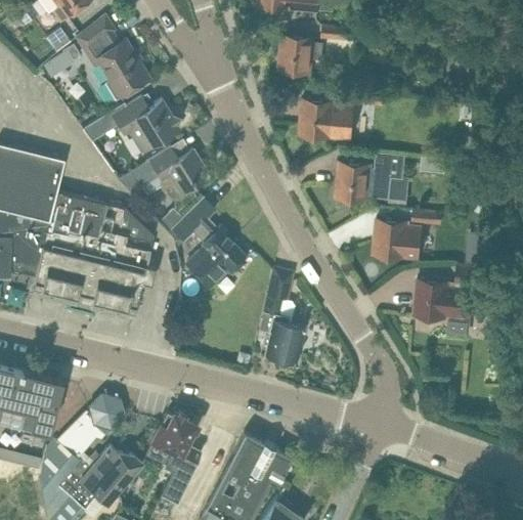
[(54,0),(60,7),(53,12),(60,24),(92,0),(54,0)]
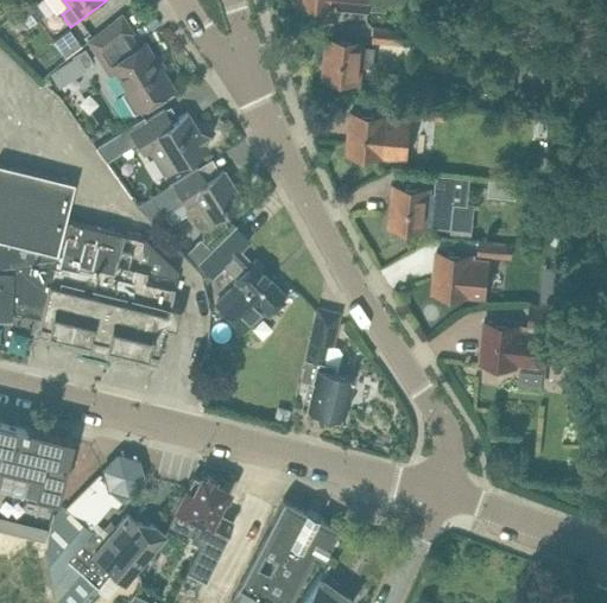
[(299,0),(299,8),(304,8),(303,17),(323,19),(324,11),(371,16),(371,0),(299,0)]
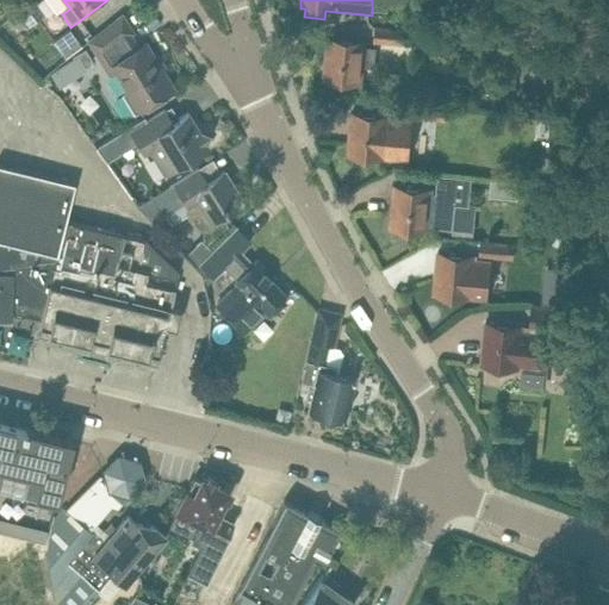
[(24,32),(45,18),(36,5),(16,19),(24,32)]
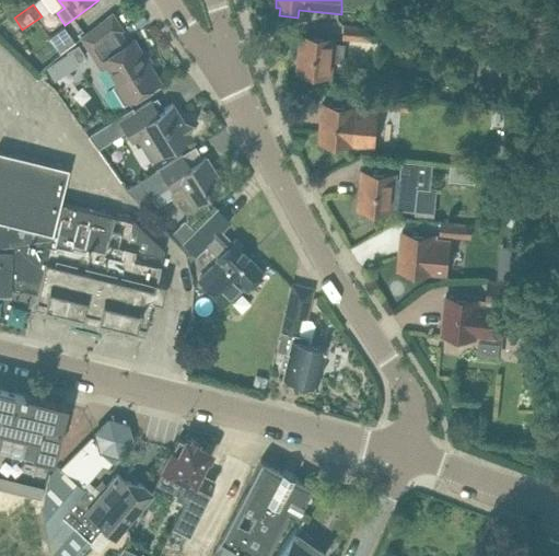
[(345,44),(372,46),(373,31),(346,29),(345,44)]
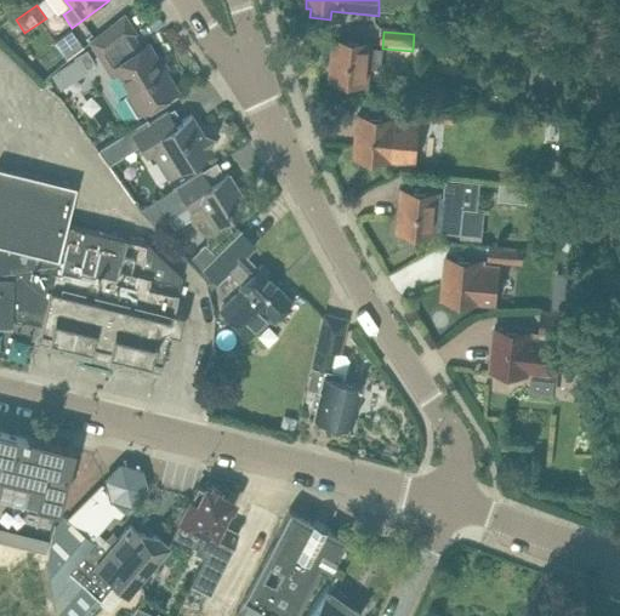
[(80,47),(72,35),(55,46),(63,60),(80,47)]
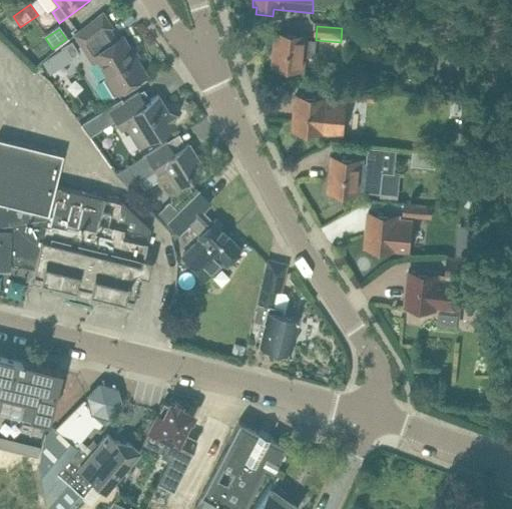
[(108,31),(80,48),(91,66),(93,65),(98,62),(109,80),(104,83),(99,87),(98,90),(98,93),(98,94),(104,103),(129,88),(146,78),(122,40),(116,43),(109,32),(108,31)]
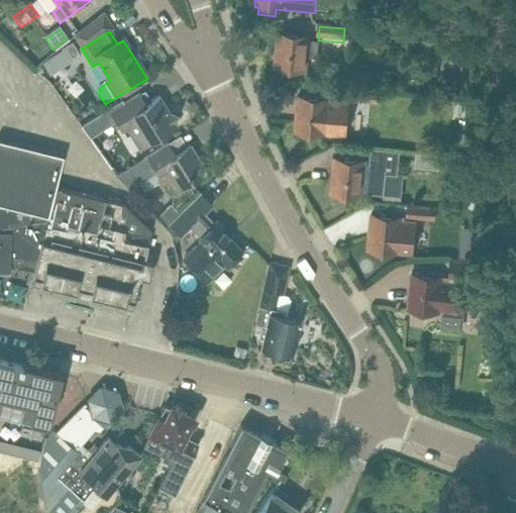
[(310,37),(279,34),(275,71),(306,74),(308,59),(318,60),(319,43),(309,42),(310,37)]
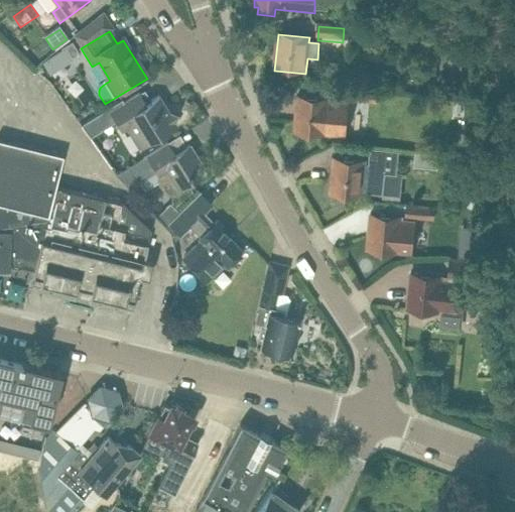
[(61,51),(62,52),(68,61),(72,59),(79,55),(73,44),(61,51)]
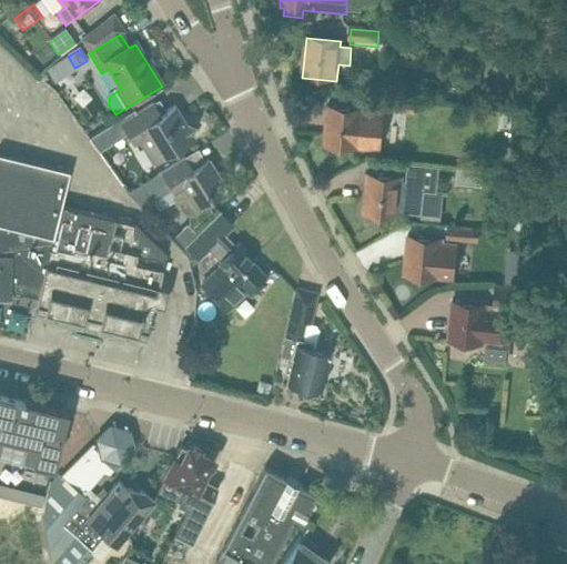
[(391,117),(415,119),(417,106),(392,103),(391,117)]
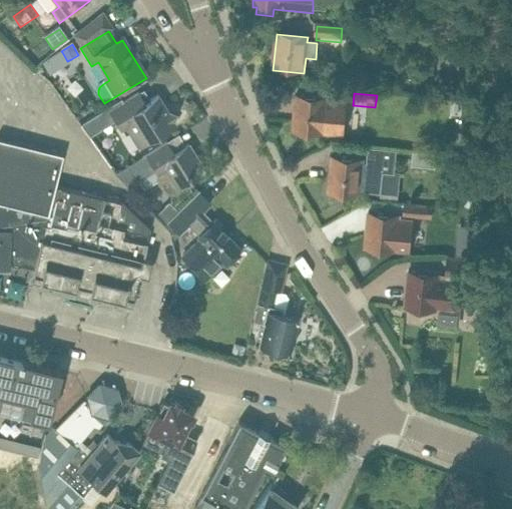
[(122,106),(109,114),(120,132),(126,129),(130,136),(134,134),(143,148),(153,141),(176,127),(174,124),(175,124),(177,115),(168,113),(158,98),(152,102),(145,106),(139,95),(122,106)]
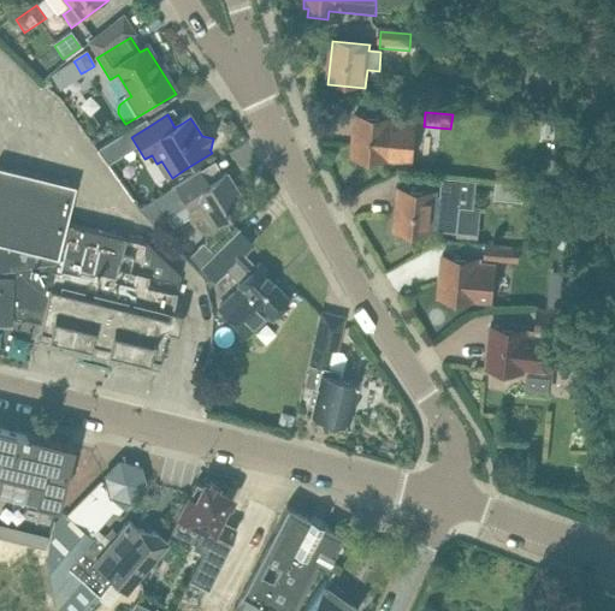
[(352,160),(389,164),(389,162),(413,165),(418,124),(394,122),(394,120),(356,117),(352,160)]
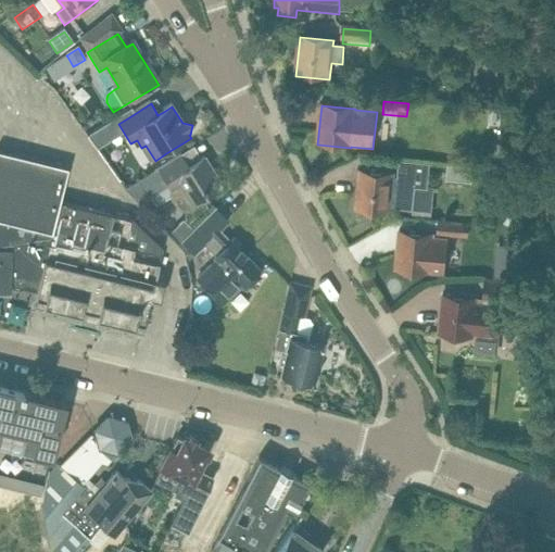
[(150,302),(160,304),(164,285),(154,283),(162,251),(133,222),(130,222),(114,217),(61,204),(70,168),(0,151),(0,292),(11,293),(11,288),(37,295),(34,306),(42,309),(42,312),(133,334),(133,331),(141,334),(150,302)]
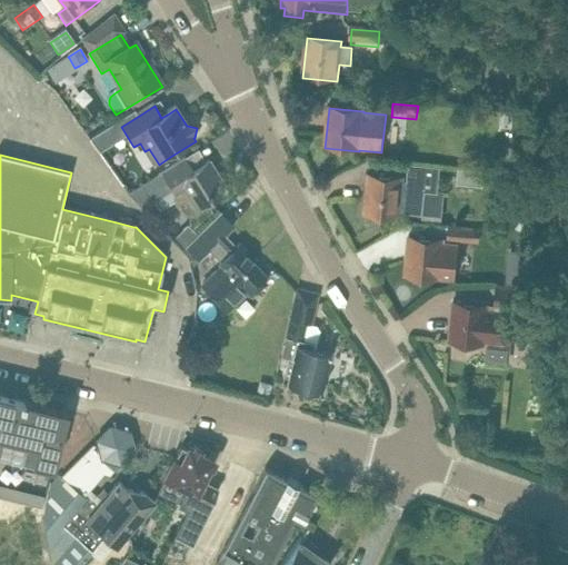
[(175,197),(176,198),(186,191),(198,211),(199,211),(203,208),(222,197),(225,187),(209,162),(202,167),(193,172),(186,160),(167,172),(161,176),(128,197),(143,211),(172,194),(175,197)]
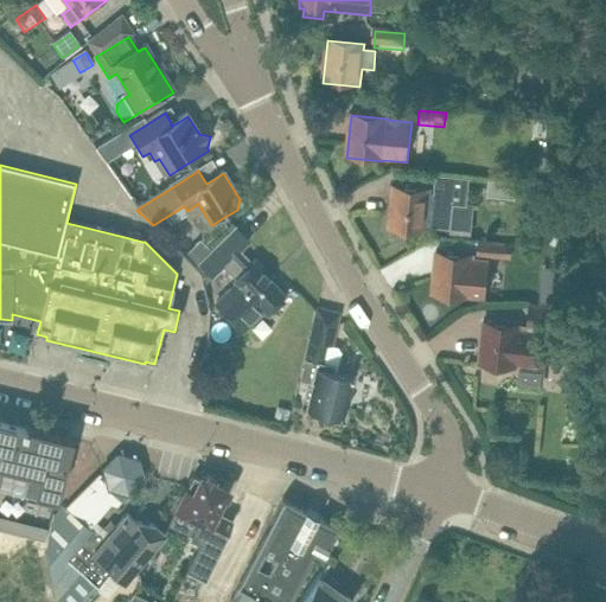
[(394,187),(389,230),(426,234),(427,230),(432,230),(451,232),(454,207),(469,210),(471,181),(437,178),(435,196),(431,196),(431,192),(394,187)]
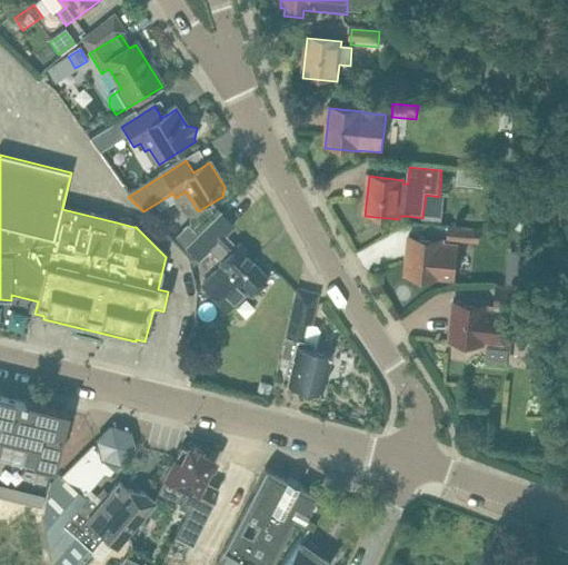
[(457,188),(484,190),(486,175),(458,172),(457,188)]
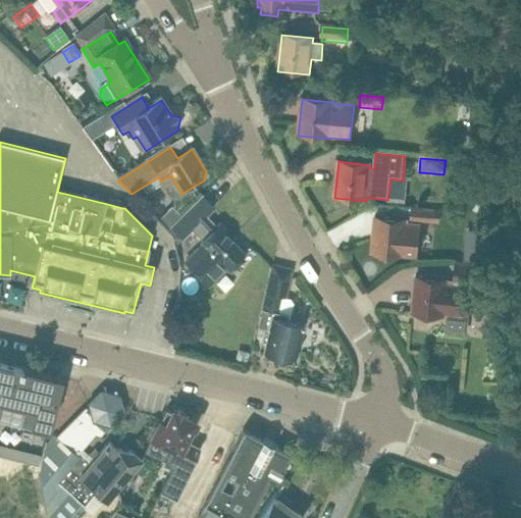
[(188,212),(181,218),(169,230),(167,231),(171,236),(172,237),(174,249),(184,241),(192,231),(202,244),(204,246),(186,263),(209,288),(227,269),(228,270),(228,269),(235,270),(243,263),(243,256),(244,256),(226,239),(229,236),(220,226),(217,229),(207,218),(214,211),(202,198),(188,212)]
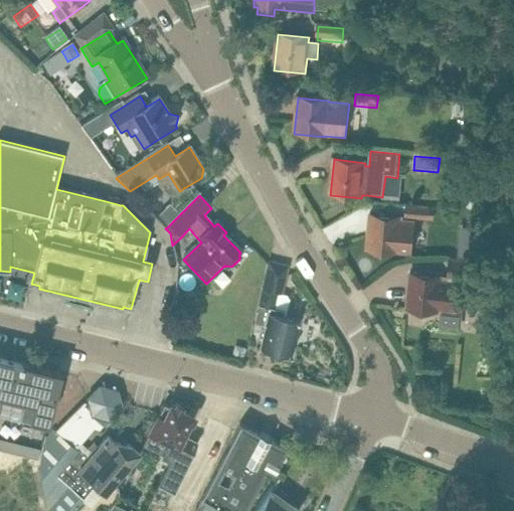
[(167,227),(179,215),(170,206),(158,218),(167,227)]
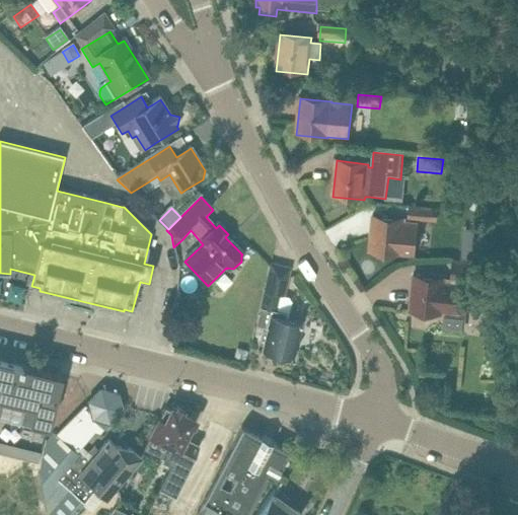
[(436,224),(437,211),(409,209),(408,222),(436,224)]
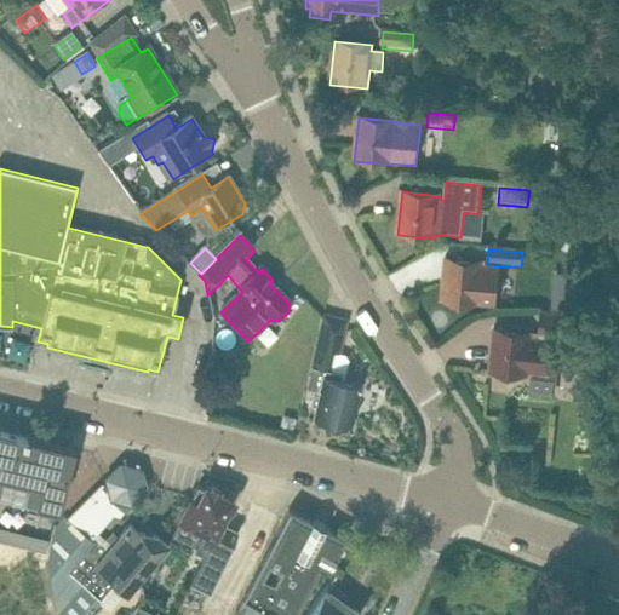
[(497,309),(500,268),(483,265),(483,263),(446,259),(442,303),(480,306),(497,309)]
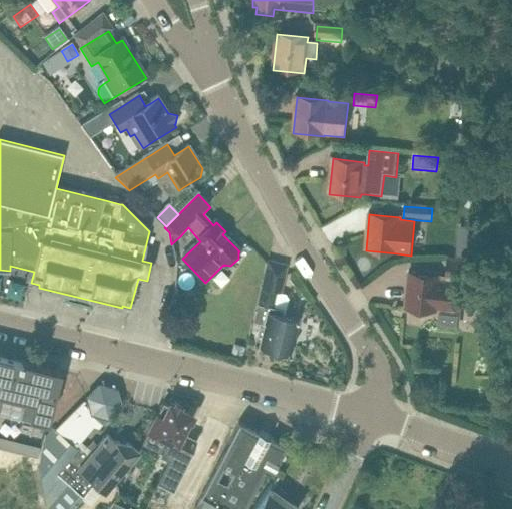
[(449,279),(449,283),(442,283),(442,278),(409,275),(406,310),(409,311),(410,314),(423,316),(425,312),(436,314),(437,310),(461,312),(465,280),(476,281),(478,264),(449,260),(447,278),(449,279)]
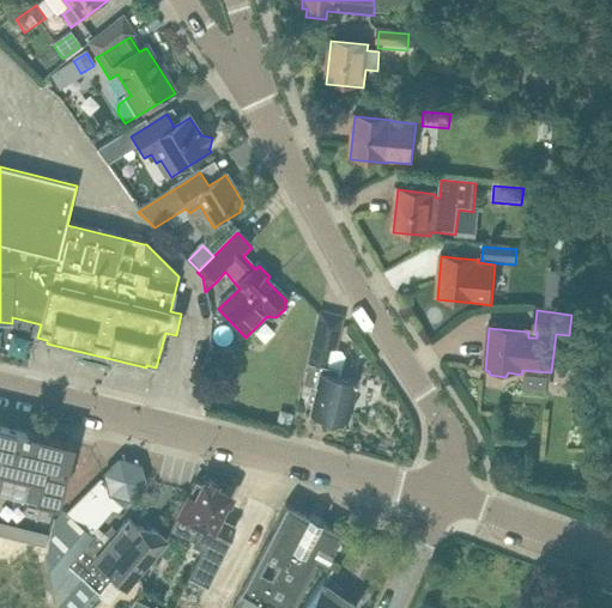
[(319,322),(303,387),(317,390),(311,418),(328,421),(327,426),(340,430),(341,425),(346,425),(347,417),(356,383),(339,378),(337,378),(325,376),(329,352),(335,353),(341,328),(341,324),(338,318),(331,317),(321,315),(319,322)]
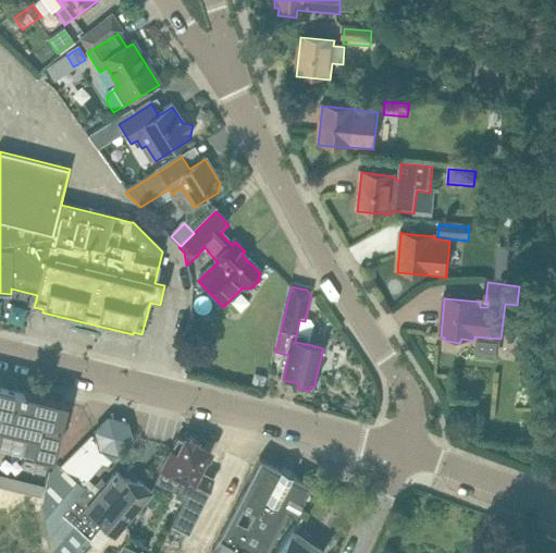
[(267,380),(260,377),(254,381),(251,389),(263,392),(267,380)]
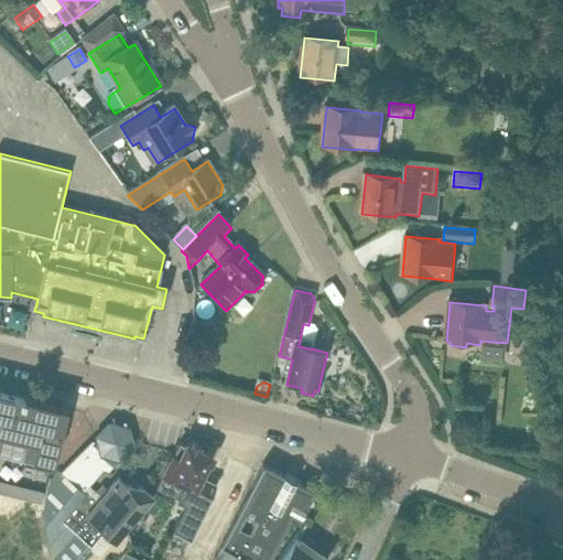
[(0,453),(53,466),(66,411),(66,410),(24,400),(0,394),(0,453)]
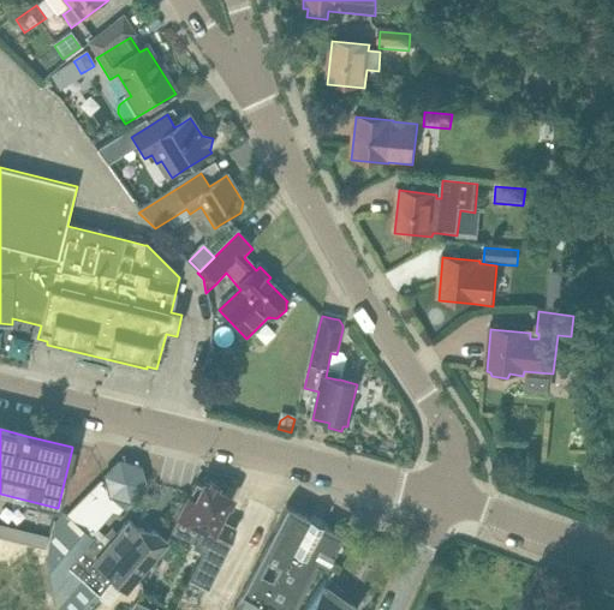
[(55,527),(48,563),(57,608),(58,609),(88,609),(97,599),(107,588),(88,573),(107,551),(93,539),(99,532),(113,515),(118,516),(127,506),(145,489),(139,470),(119,464),(115,468),(105,478),(109,485),(102,483),(87,498),(91,507),(88,510),(79,507),(69,518),(65,514),(64,515),(55,525),(55,527)]
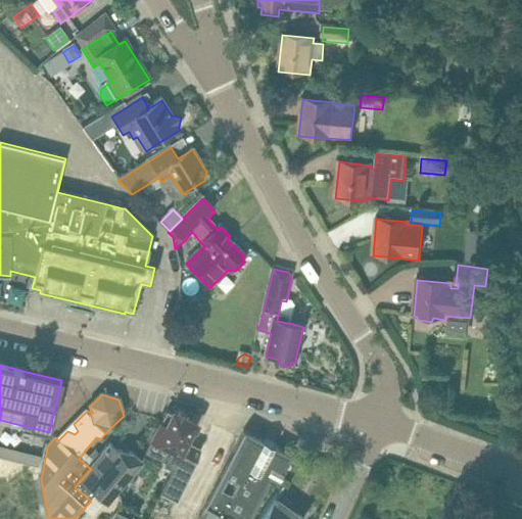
[(145,454),(163,463),(162,465),(171,469),(159,492),(177,502),(201,453),(186,444),(192,430),(194,431),(197,425),(185,420),(184,415),(179,412),(174,414),(173,413),(172,415),(167,412),(145,454)]
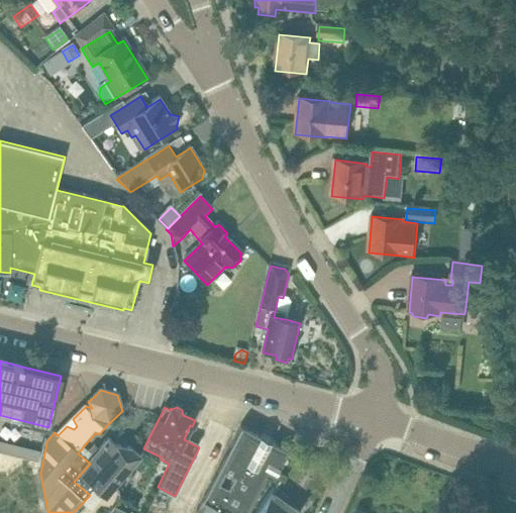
[(175,496),(165,512),(198,512),(202,506),(210,491),(228,452),(237,435),(211,422),(199,447),(175,496)]
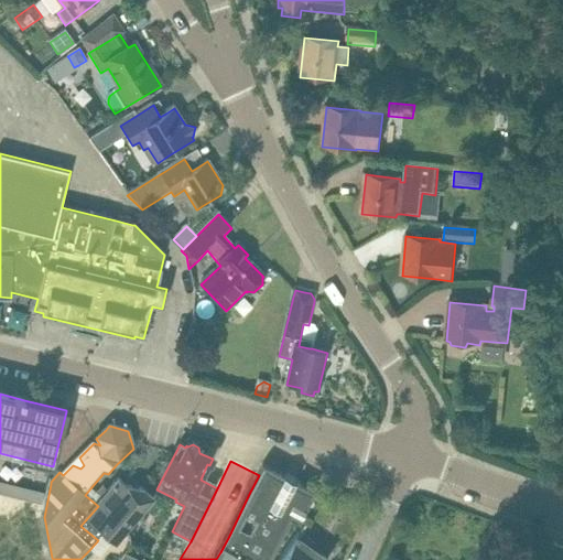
[(263,467),(259,475),(249,494),(229,536),(220,552),(236,559),(270,559),(291,520),(299,524),(314,493),(264,466),(263,467)]
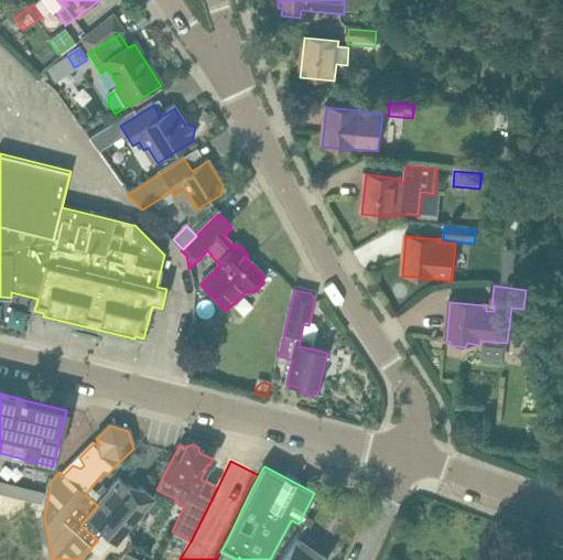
[(119,481),(105,498),(98,506),(80,526),(98,540),(104,534),(115,544),(153,499),(145,493),(128,488),(119,481)]
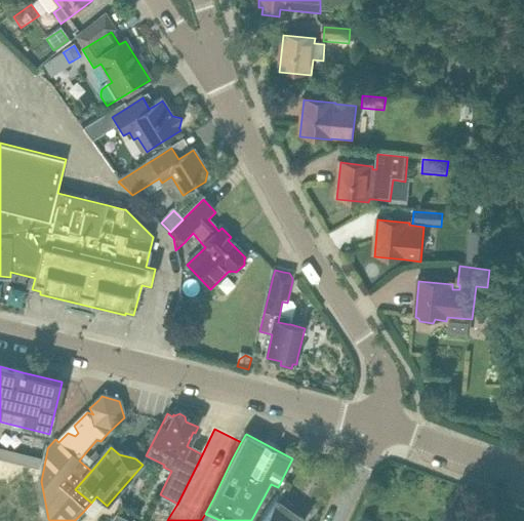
[(285,490),(284,489),(259,520),(301,520),(291,513),(294,509),(280,497),(285,490)]
